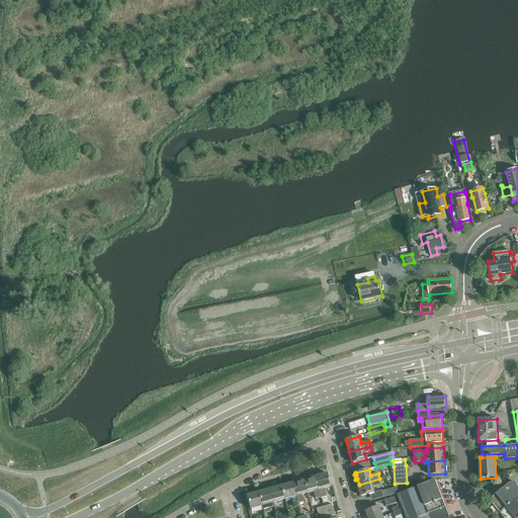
[(326,472),(315,476),(321,498),(326,496),(324,489),(330,487),(326,472)]
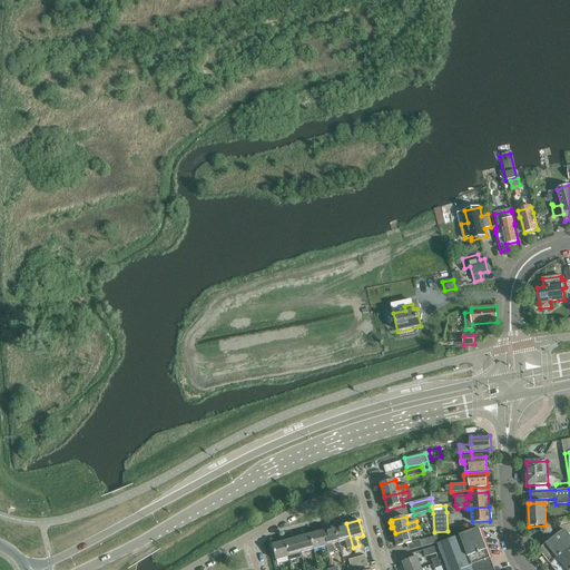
[(346,523),(334,528),(338,542),(345,540),(347,549),(353,548),(346,523)]
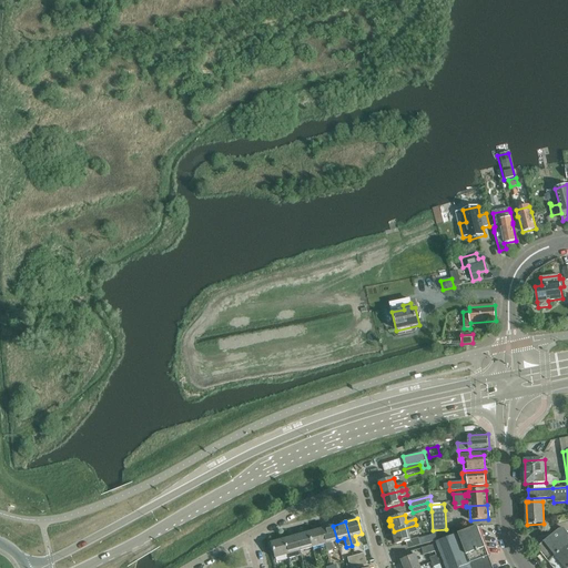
[(416,525),(394,531),(397,544),(412,540),(411,534),(418,531),(416,525)]
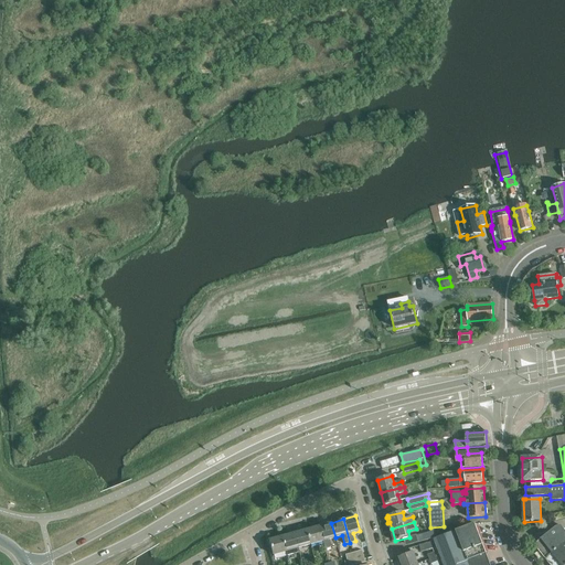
[(318,526),(322,541),(324,548),(331,546),(329,540),(336,537),(331,523),(318,526)]
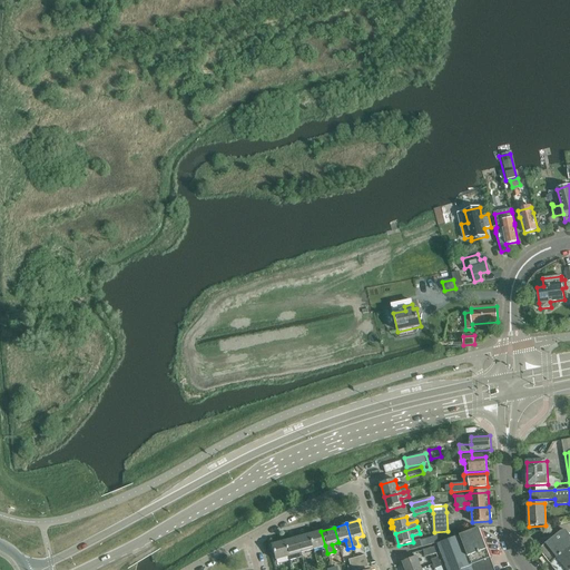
[(494,569),(479,528),(464,533),(438,543),(448,569),(494,569)]
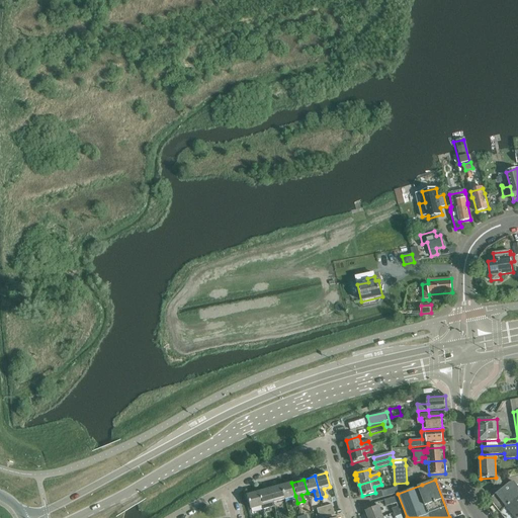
[(291,483),(280,486),(284,499),(295,496),(291,483)]
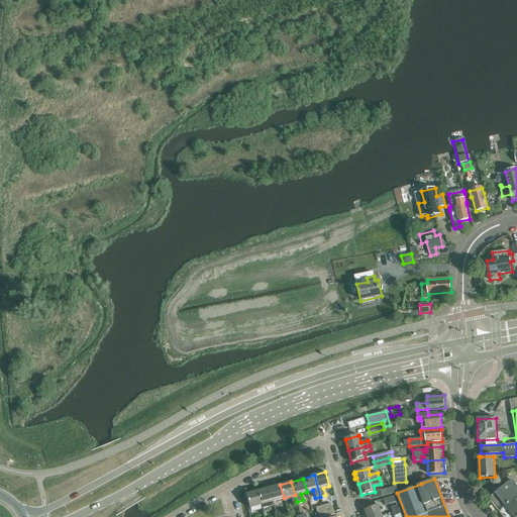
[(489,499),(499,512),(516,498),(516,486),(513,482),(509,483),(489,499)]
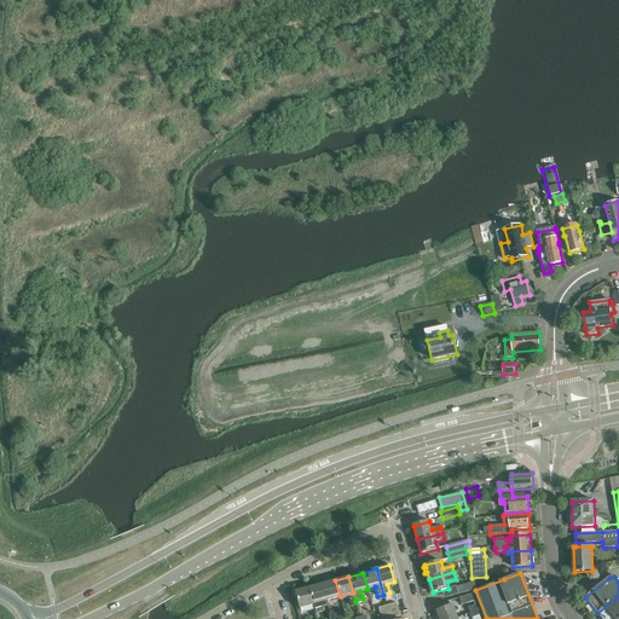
[(335,580),(322,584),(327,601),(340,596),(335,580)]
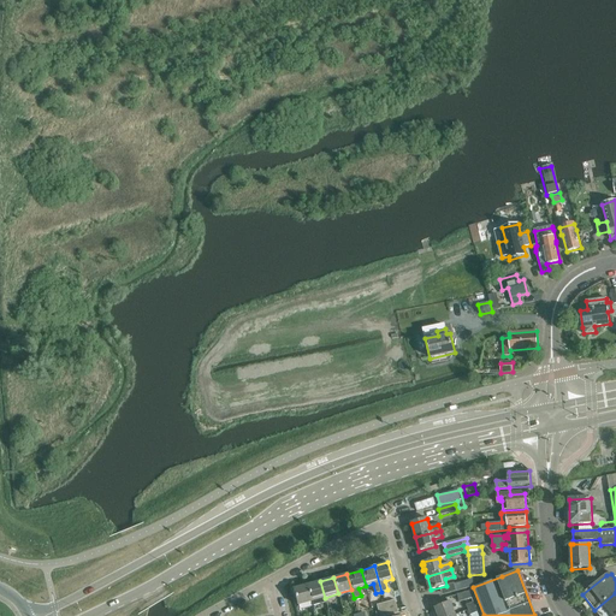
[(455,584),(457,591),(475,587),(473,578),(471,578),(471,580),(455,584)]
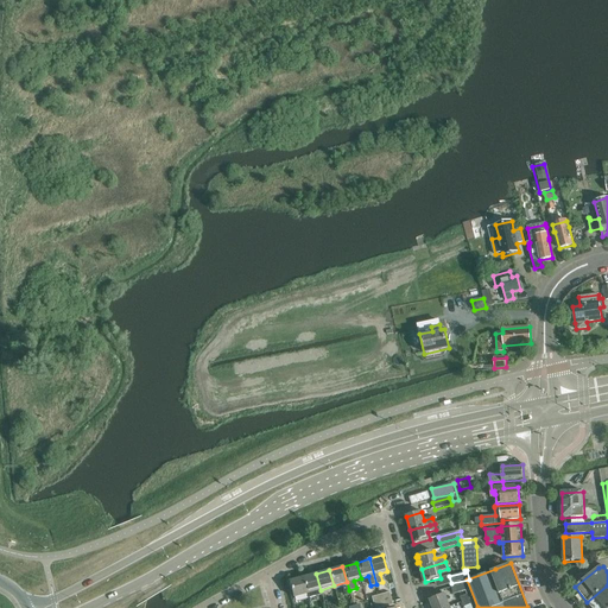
[(303,577),(306,594),(308,599),(322,594),(321,590),(316,574),(303,577)]
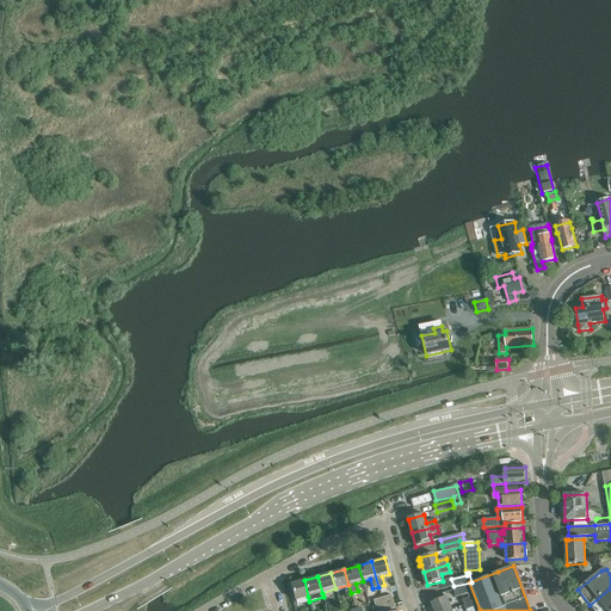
[(295,600),(308,597),(304,580),(290,584),(295,600)]
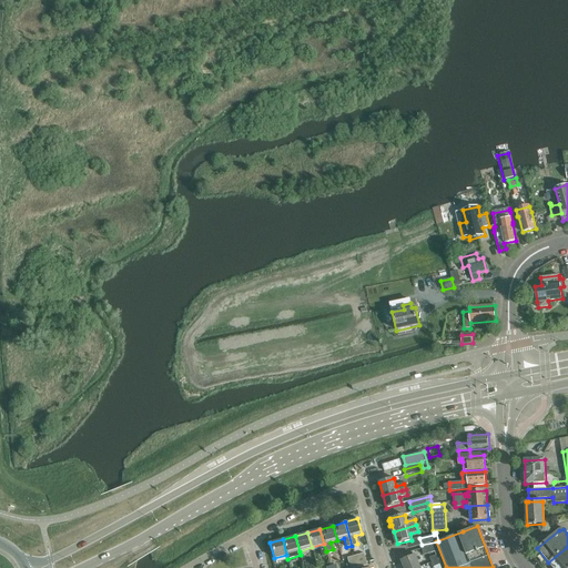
[(422,548),(424,555),(435,553),(434,546),(422,548)]
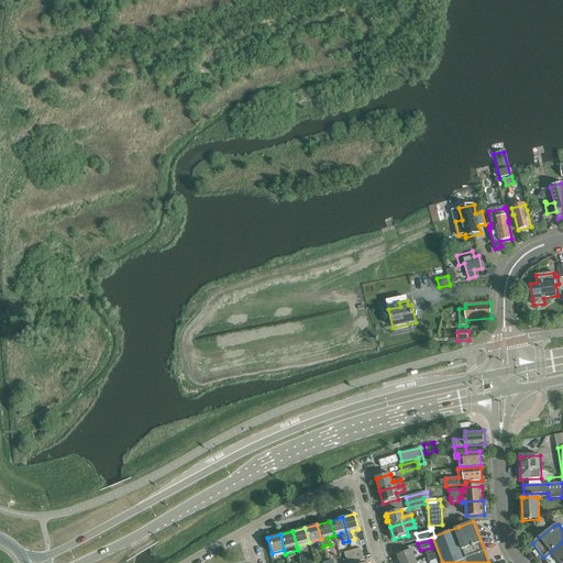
[(562,562),(562,542),(543,558),(548,562),(562,562)]
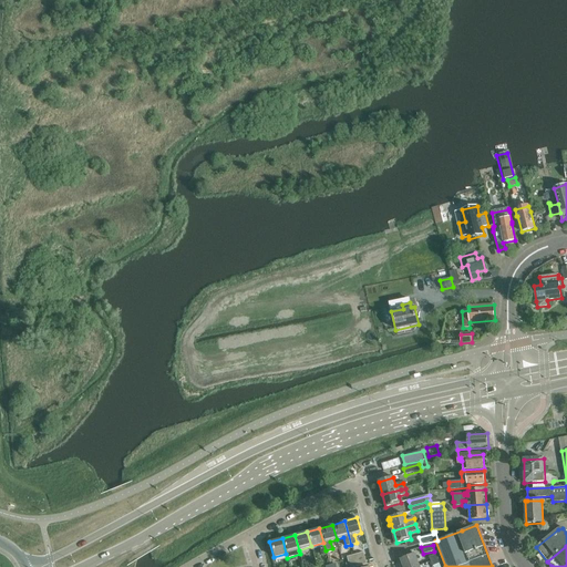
[(347,557),(348,563),(364,558),(363,553),(347,557)]
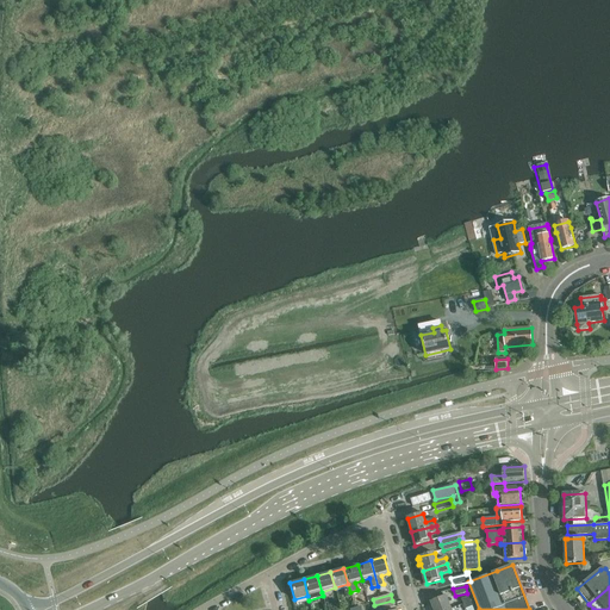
[(431,602),(434,609),(448,609),(452,609),(447,596),(431,602)]
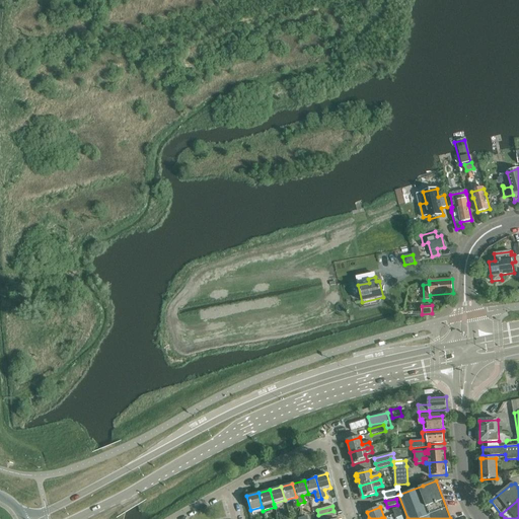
All buildings are outlined.
